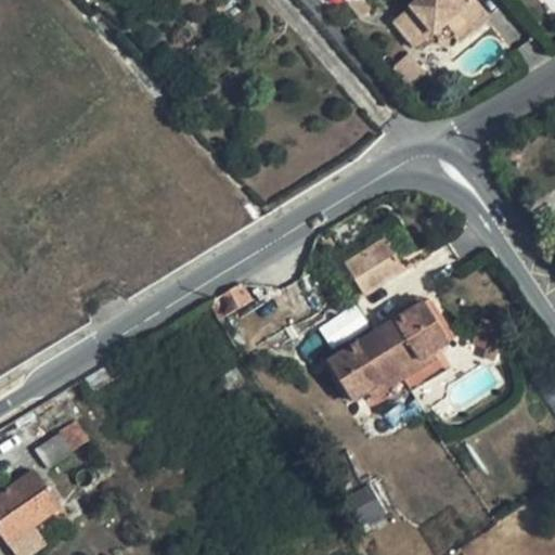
[(374,10),(365,0),(356,0),(346,1),(361,18),(374,10)]
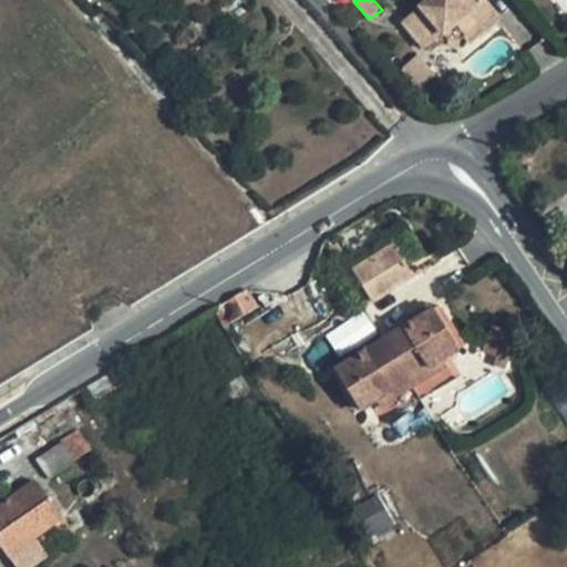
[(428,0),(420,7),(421,8),(403,22),(424,50),(443,34),(449,39),(460,41),(466,35),(473,44),(503,21),(485,0),(428,0)]
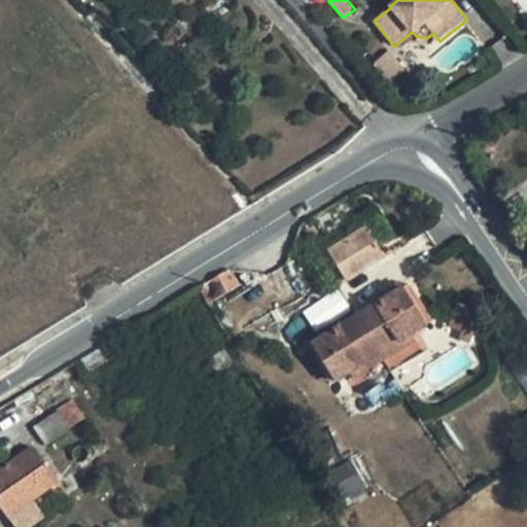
[(387,54),(371,68),(388,86),(403,73),(387,54)]
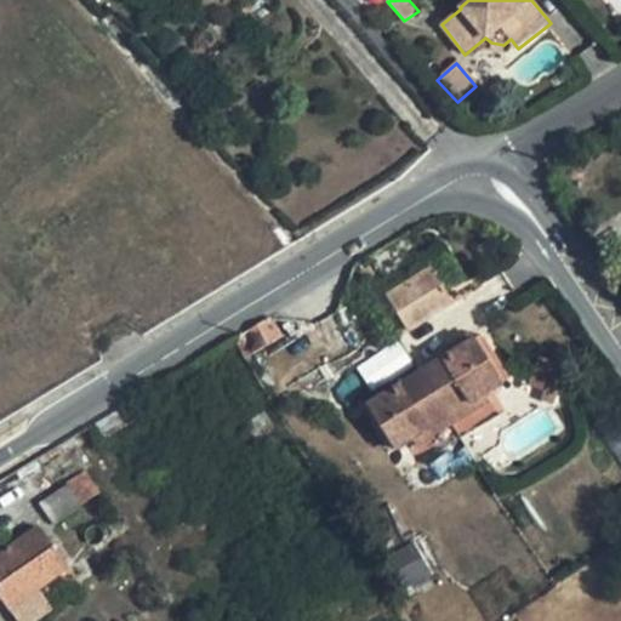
[(454,302),(432,267),(386,295),(408,330),(454,302)]
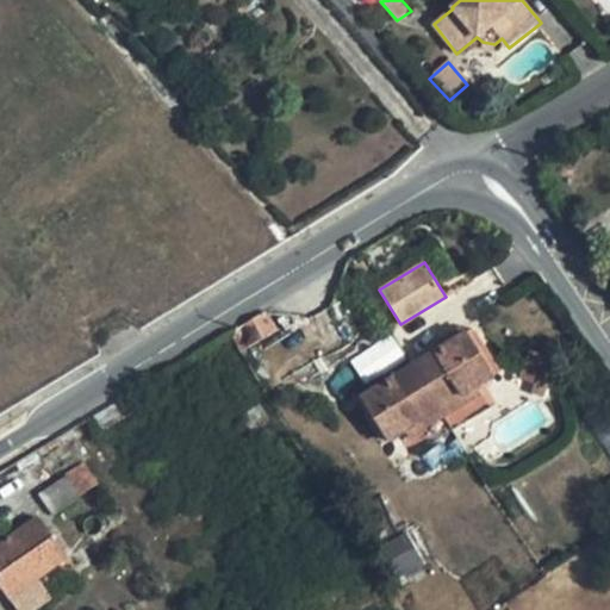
[(473,280),(467,269),(458,275),(465,286),(473,280)]
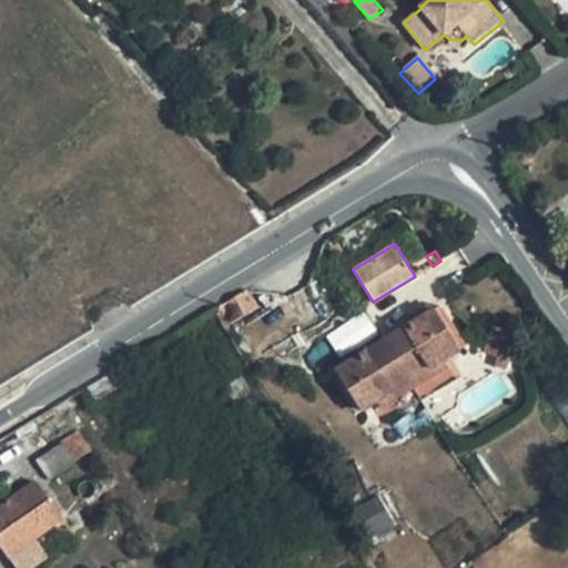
[(261,306),(249,288),(214,310),(225,328),(261,306)]
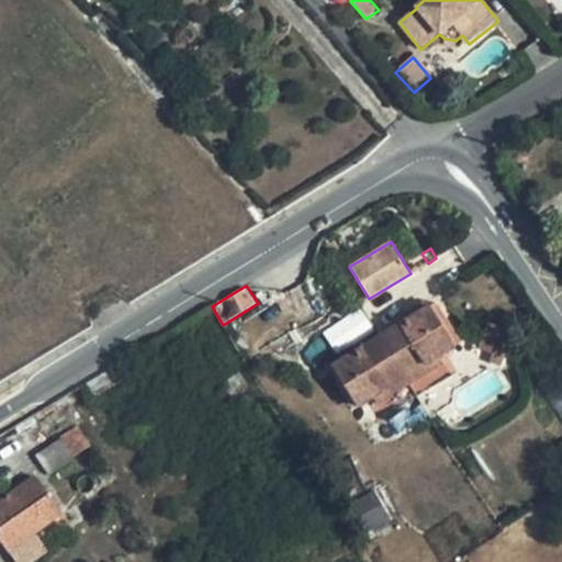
[(456,347),(427,301),(403,316),(406,319),(357,350),(355,346),(330,361),(358,407),(374,397),(379,403),(445,362),(441,357),(456,347)]
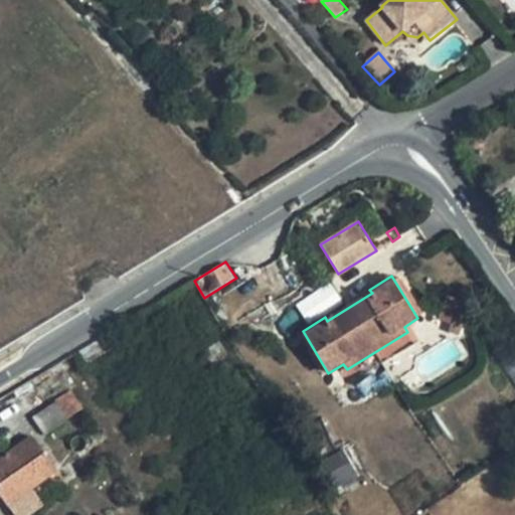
[(305,318),(340,301),(332,284),(297,302),(305,318)]
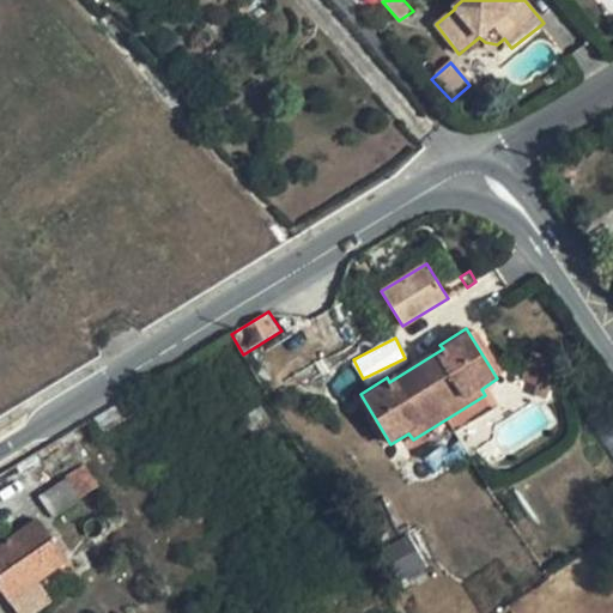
[(83,498),(68,478),(40,498),(54,517),(83,498)]
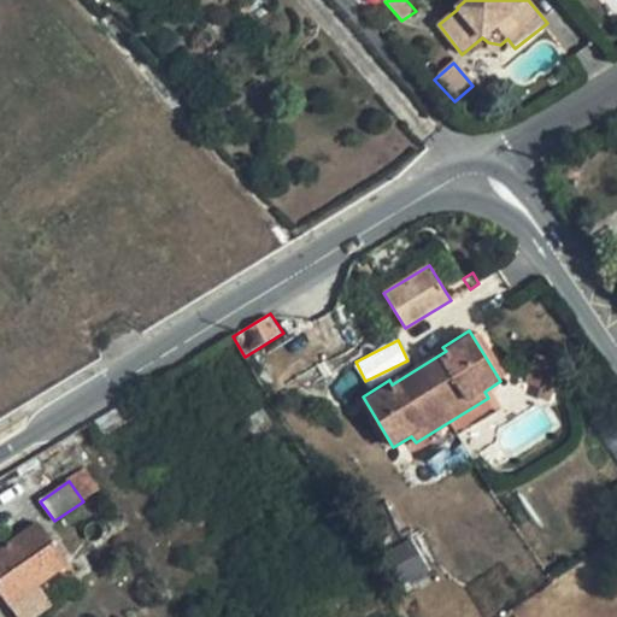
[(70,564),(39,523),(0,550),(0,576),(1,579),(0,579),(0,591),(11,605),(40,585),(70,564)]
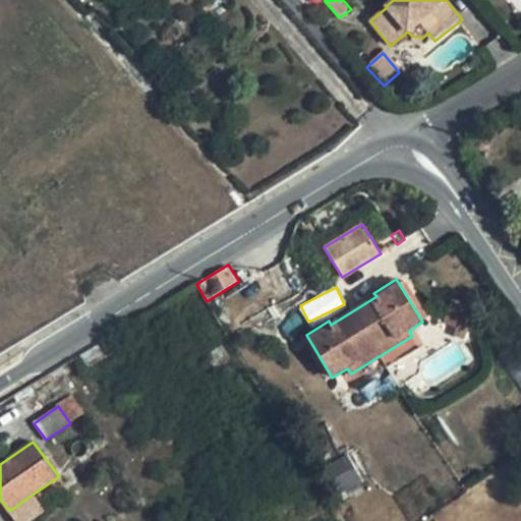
[(27,520),(45,509),(34,494),(9,511),(15,520),(27,520)]
